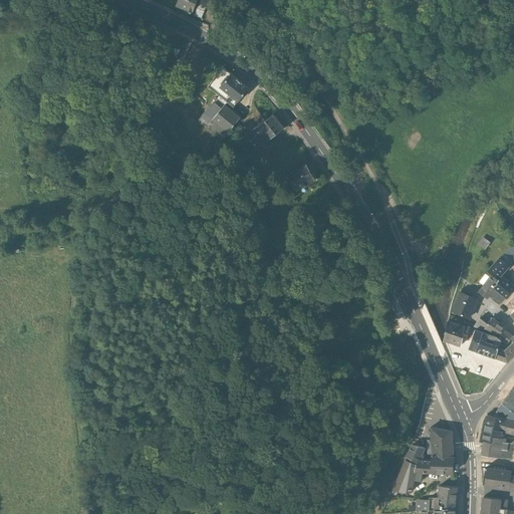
[(177,0),(175,6),(184,10),(183,12),(190,14),(191,12),(192,12),(196,0),(177,0)]
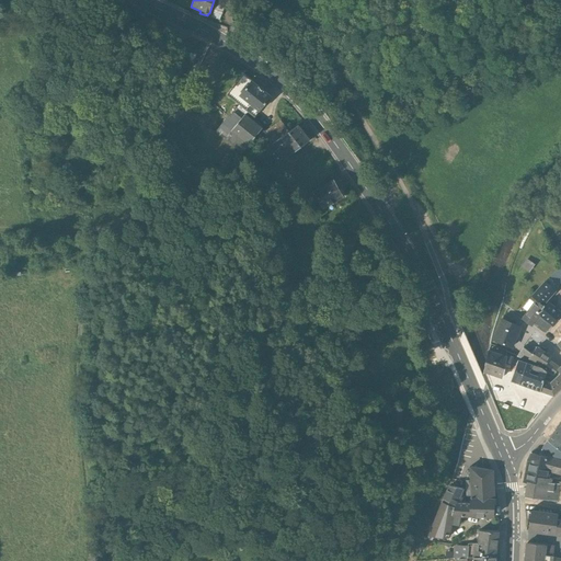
[(225,8),(217,6),(212,18),(219,21),(225,8)]
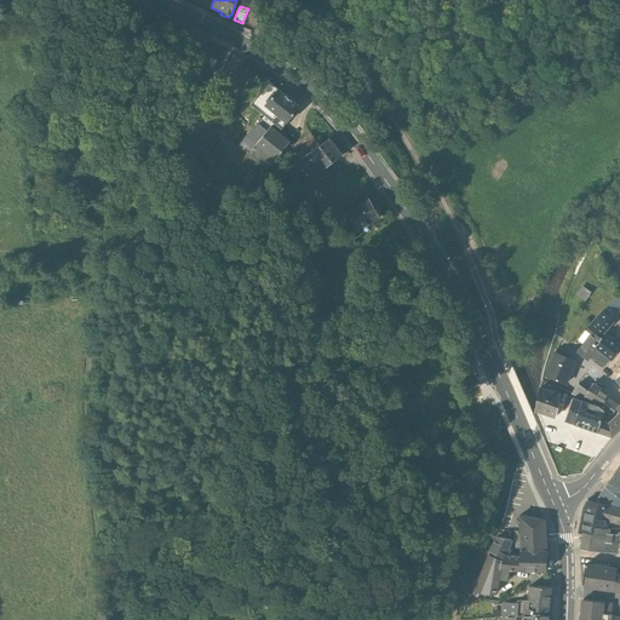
[(299,107),(269,84),(251,105),(264,118),(273,124),(280,130),(299,107)]
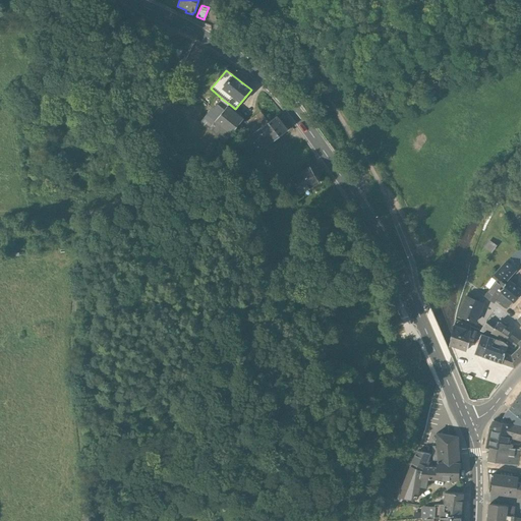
[(229,104),(222,99),(219,102),(220,102),(203,124),(209,129),(227,107),(229,104)]
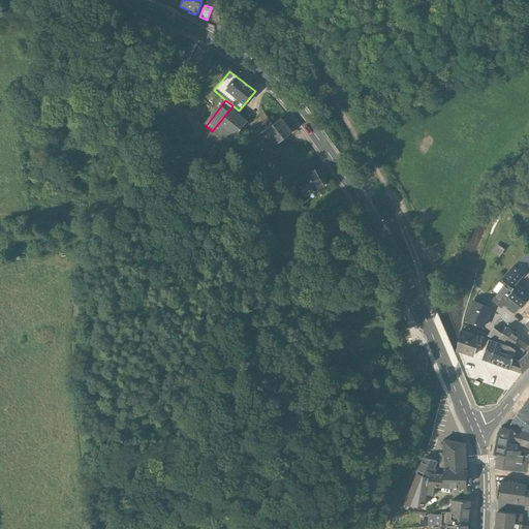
[(246,122),(230,109),(212,131),(221,138),(221,139),(227,145),(241,127),(246,122)]
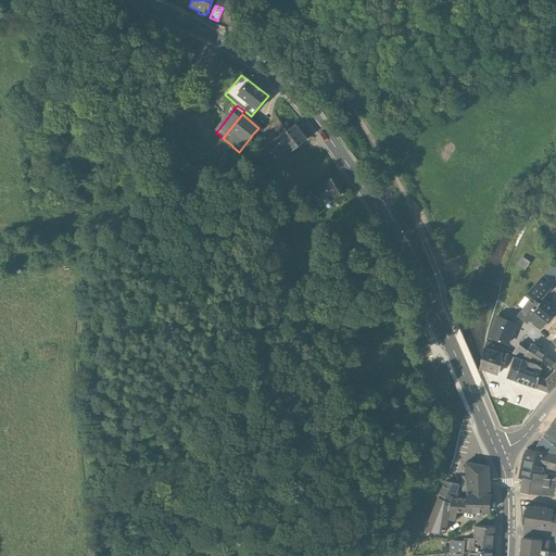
[(277,119),(262,130),(270,141),(286,130),(277,119)]
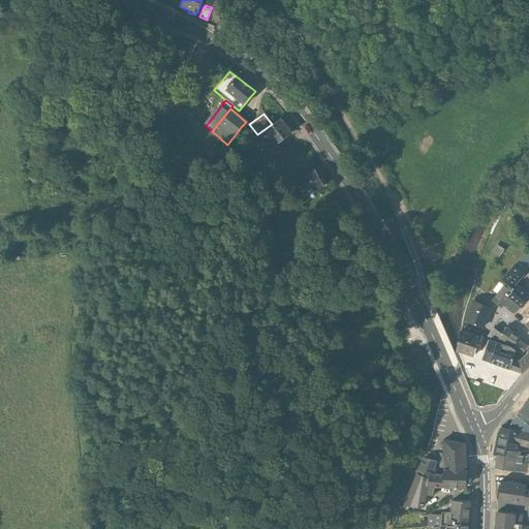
[(270,149),(291,132),(280,118),(272,124),(257,134),(252,138),(256,145),(266,137),(266,136),(269,134),(272,138),(266,143),(270,149)]
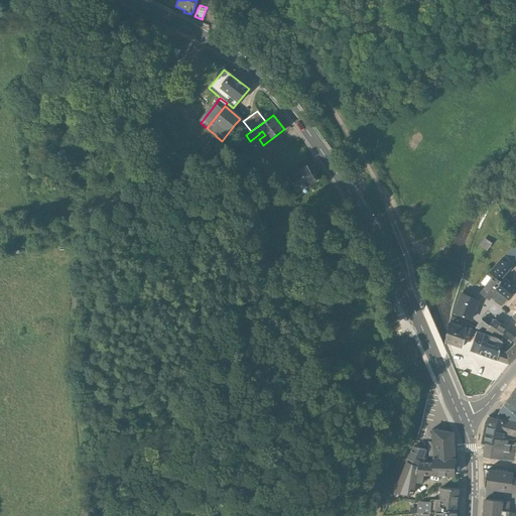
[(243,121),(240,119),(235,124),(246,135),(251,131),(243,121)]
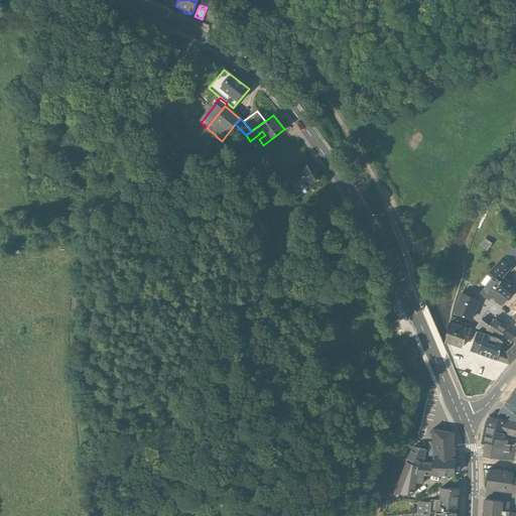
[(288,177),(297,192),(315,181),(306,166),(288,177)]
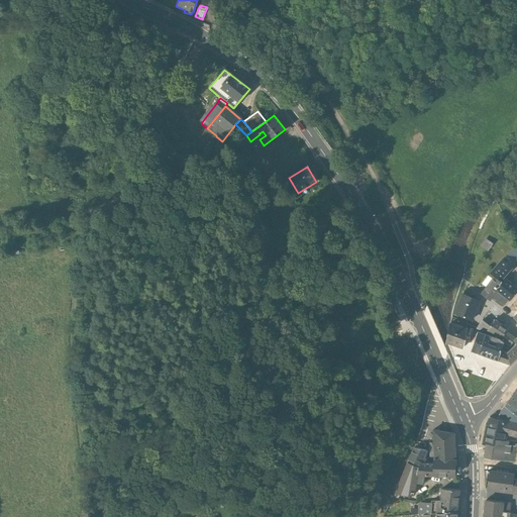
[(507,241),(497,231),(491,237),(501,246),(507,241)]
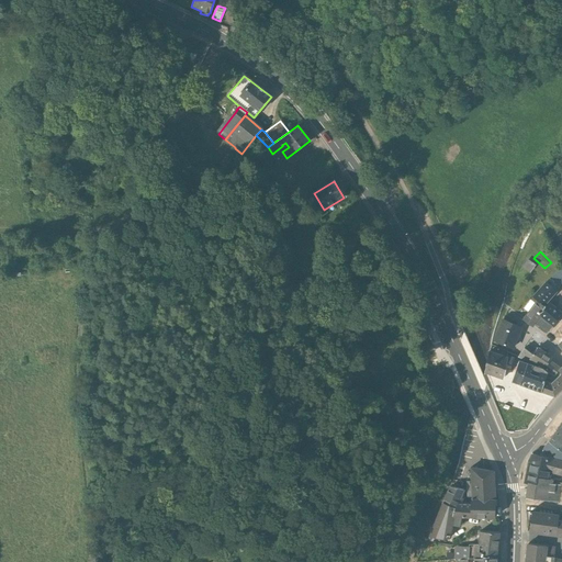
[(561,267),(547,283),(557,291),(561,285),(561,267)]
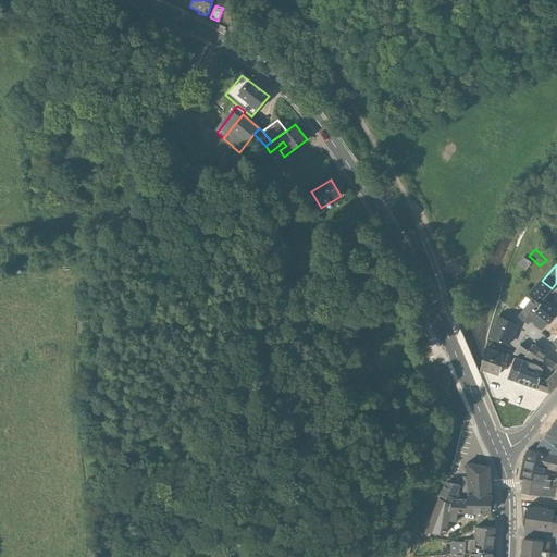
[(543,300),(552,288),(542,281),(541,279),(527,296),(528,297),(531,299),(530,300),(537,307),(543,300)]
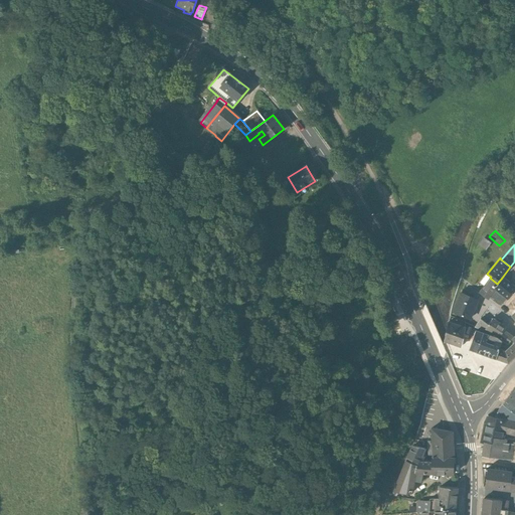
[(501,306),(507,300),(493,289),(497,284),(490,278),(491,277),(488,275),(479,286),(483,289),(479,294),(489,301),(491,298),(501,306)]
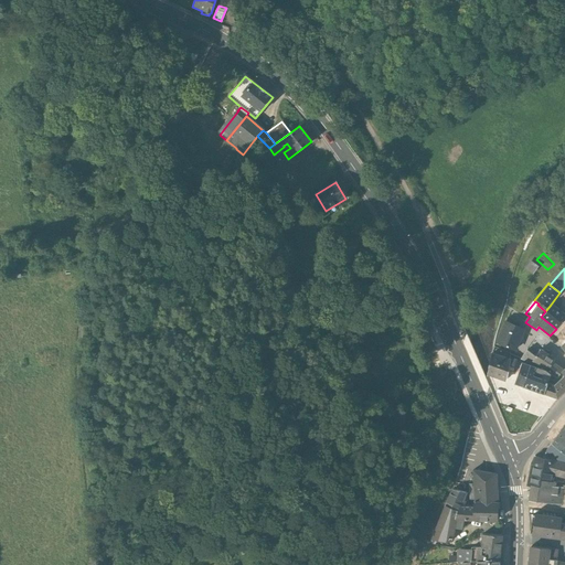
[(556,329),(564,317),(564,316),(551,305),(545,311),(541,317),(556,329)]
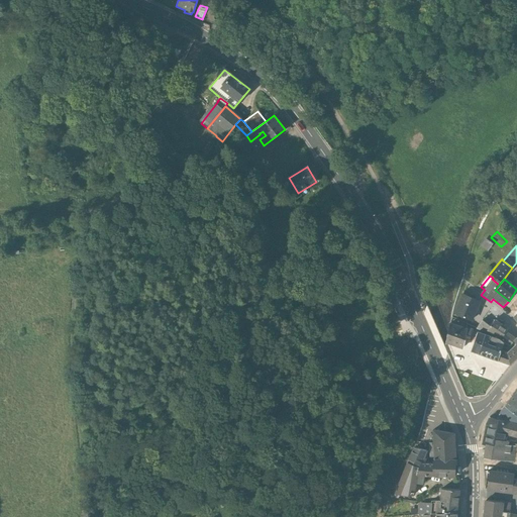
[(453,314),(473,322),(474,319),(481,302),(461,295),(453,314)]
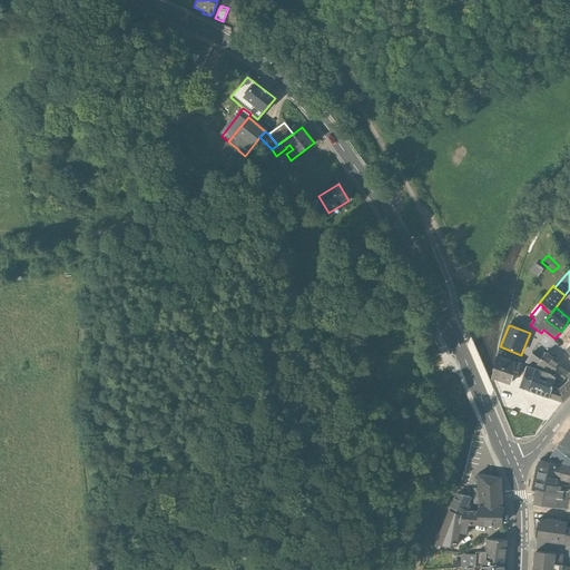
[(540,360),(526,349),(524,353),(522,352),(521,355),(519,359),(537,365),(540,360)]
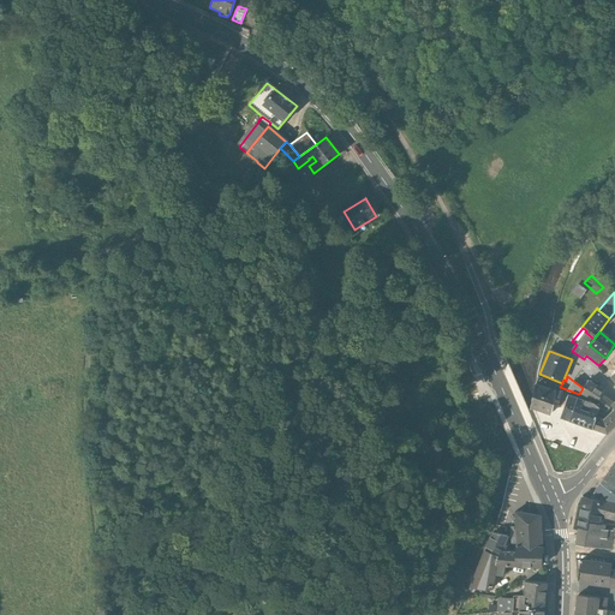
[(537,380),(536,386),(556,392),(557,387),(537,380)]
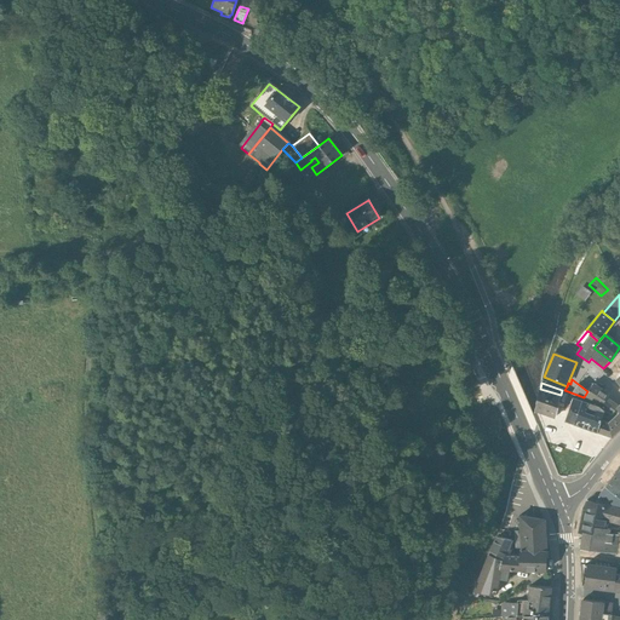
[(619,405),(607,399),(610,394),(593,384),(587,391),(584,397),(612,415),(615,411),(614,409),(619,405)]
